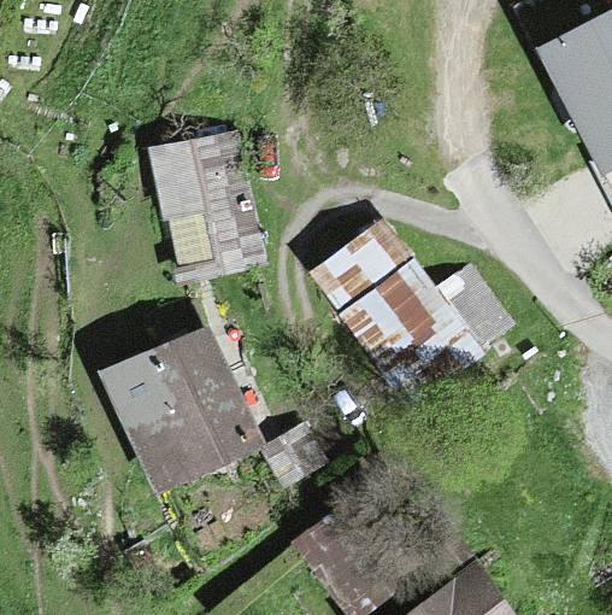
[(611,28),(548,64),(608,175),(611,173),(611,28)]
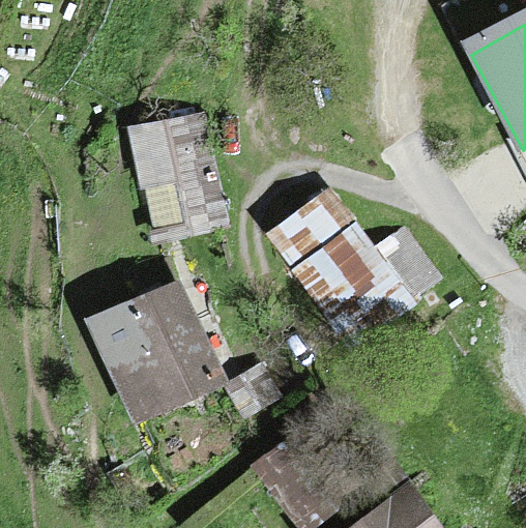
[(127,126),(146,231),(185,224),(187,236),(231,229),(222,177),(200,180),(188,115),(127,126)]
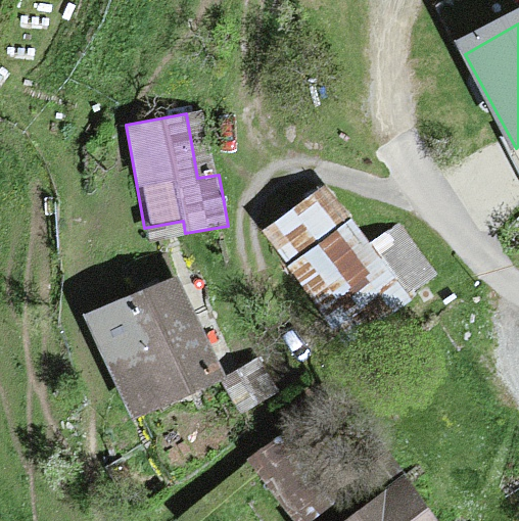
[(326,184),(263,227),(339,338),(434,273),(397,220),(366,242),(326,184)]
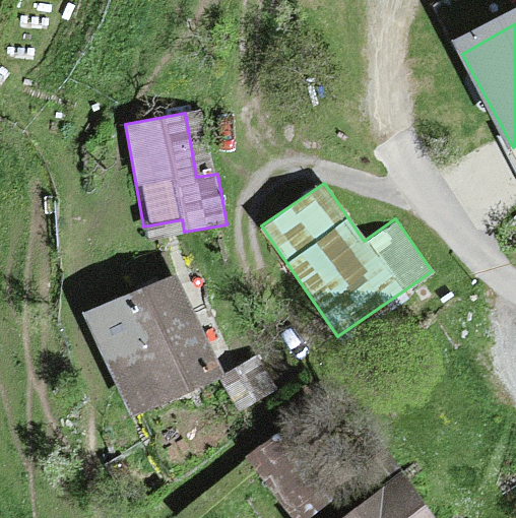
[(176,271),(86,312),(131,409),(220,369),(176,271)]
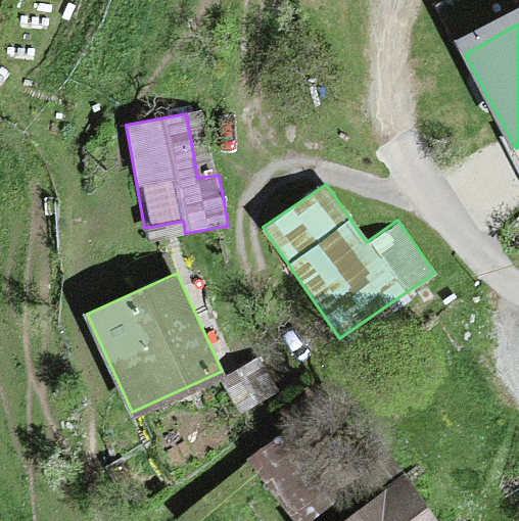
[(304,514),(341,486),(293,422),(256,450),(304,514)]
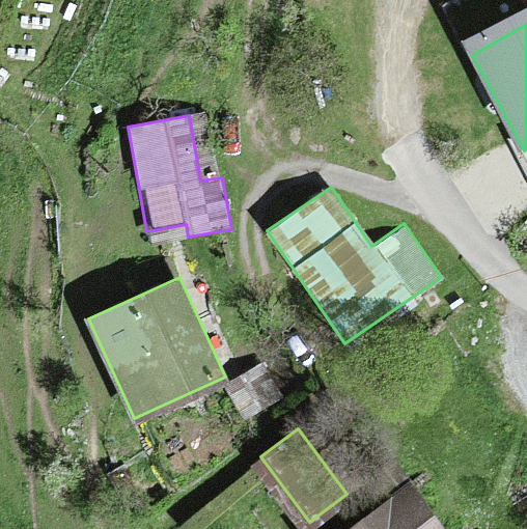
[(443,528),(408,479),(338,528),(443,528)]
